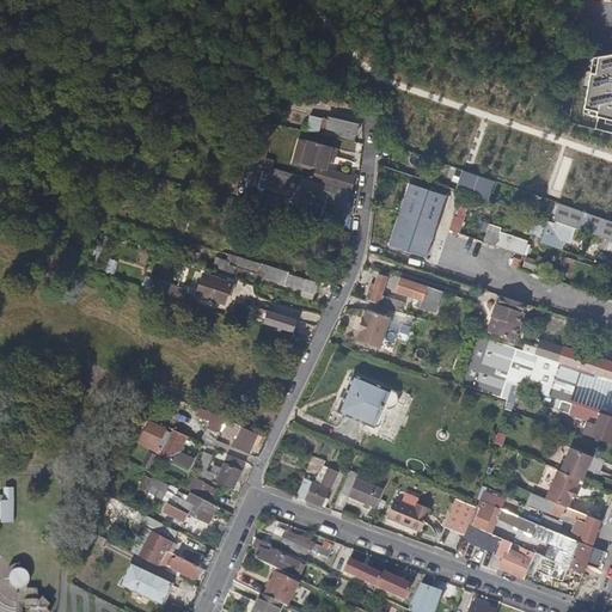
[(611,61),(598,65),(587,117),(611,123),(611,61)]
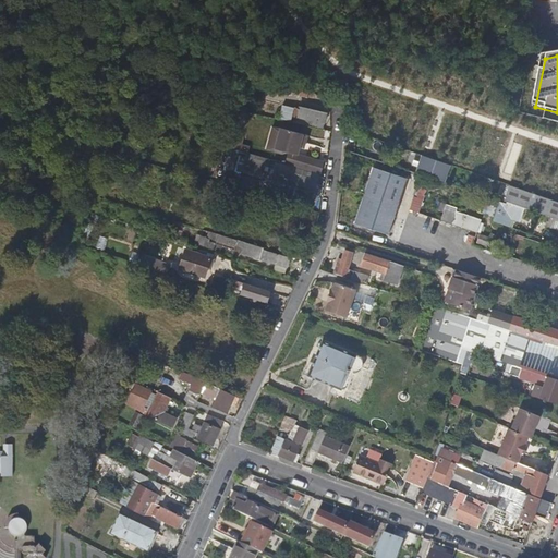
[(279,107),(277,120),(287,122),(289,109),(279,107)]
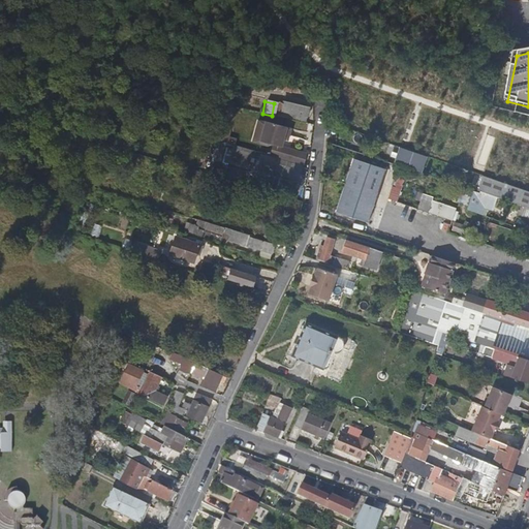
[(278,112),(304,118),(306,109),(280,103),(278,112)]
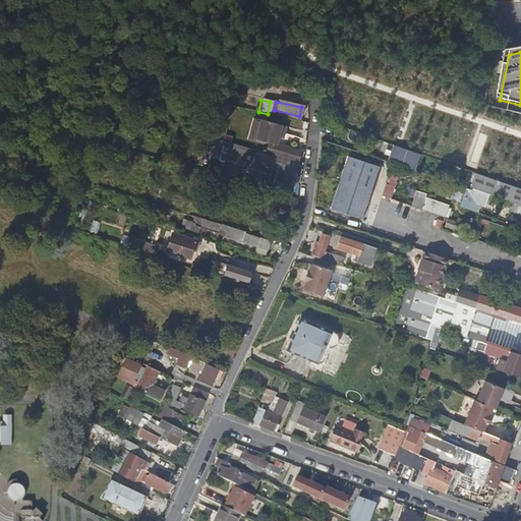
[(273,115),(297,121),(299,116),(274,110),(273,115)]
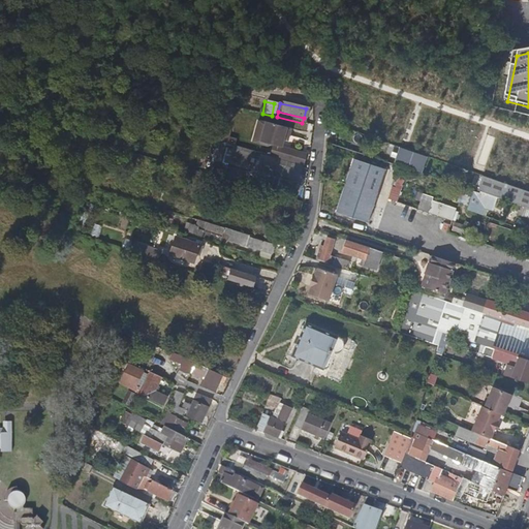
[(258,141),(263,123),(255,121),(250,142),(253,144),(257,146),(258,142),(258,141)]
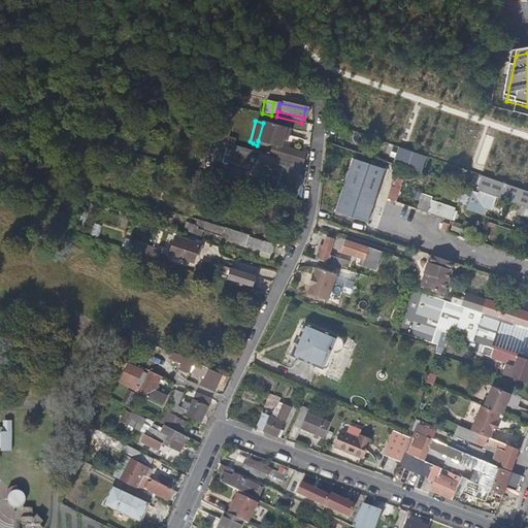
[(273,158),(301,165),(304,155),(278,149),(284,129),(263,123),(258,140),(258,141),(266,143),(275,147),(273,158)]
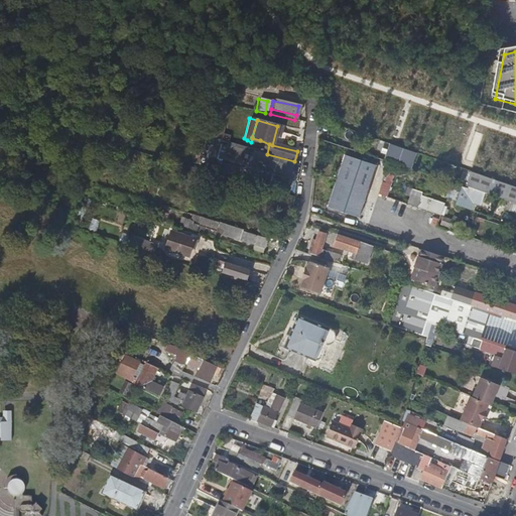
[(408,169),(414,153),(413,152),(390,145),(389,144),(383,161),(389,163),(408,169)]
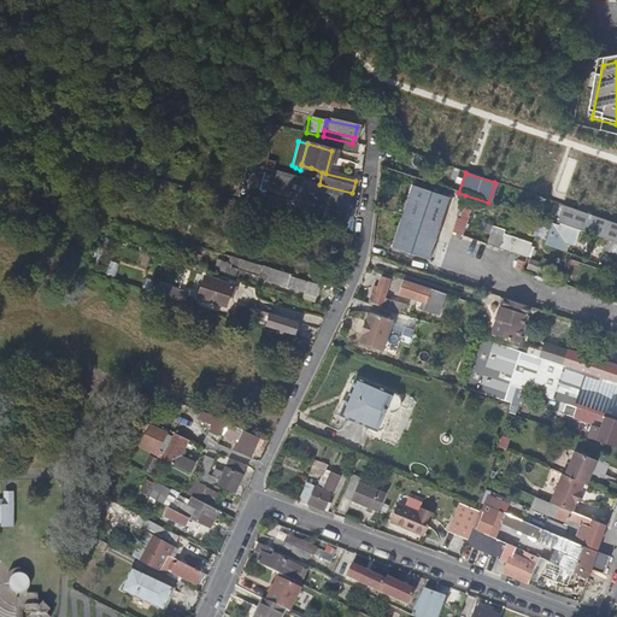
[(351,197),(307,184),(304,195),(347,209),(351,197)]
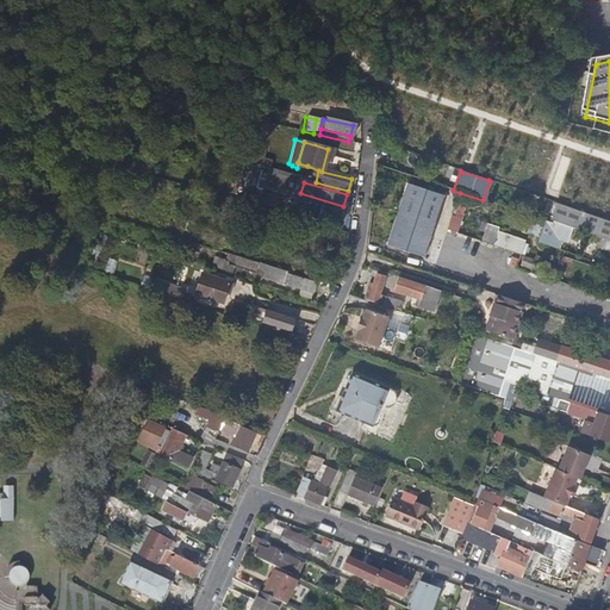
[(404,185),(391,226),(428,238),(442,197),(404,185)]
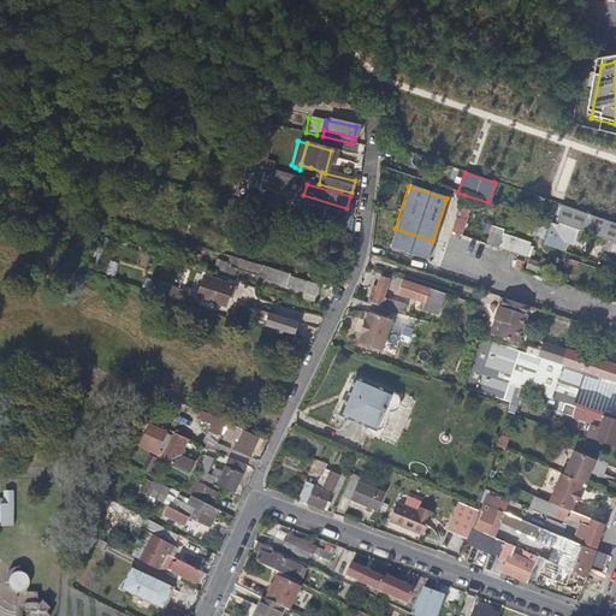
[(615,243),(615,223),(562,206),(556,224),(563,226),(574,230),(615,243)]
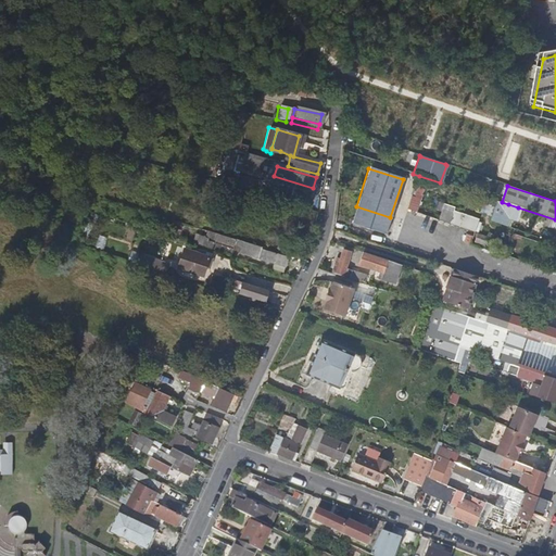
[(406,209),(415,212),(419,200),(411,197),(406,209)]
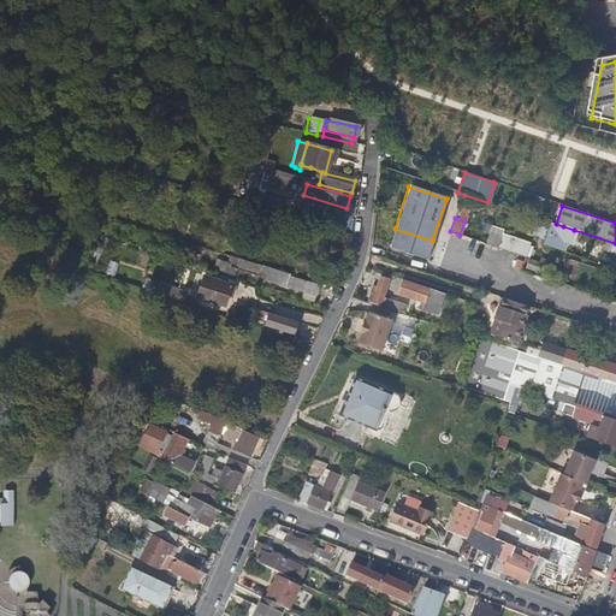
[(531,236),(543,240),(548,221),(539,219),(535,218),(531,236)]
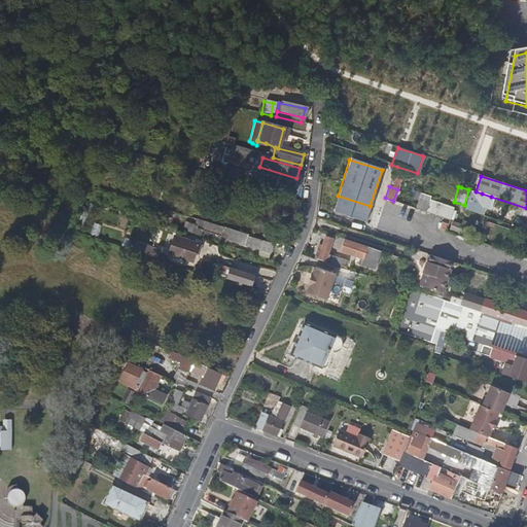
[(488,207),(491,197),(482,194),(480,196),(470,192),(464,210),(473,212),(478,203),(488,207)]
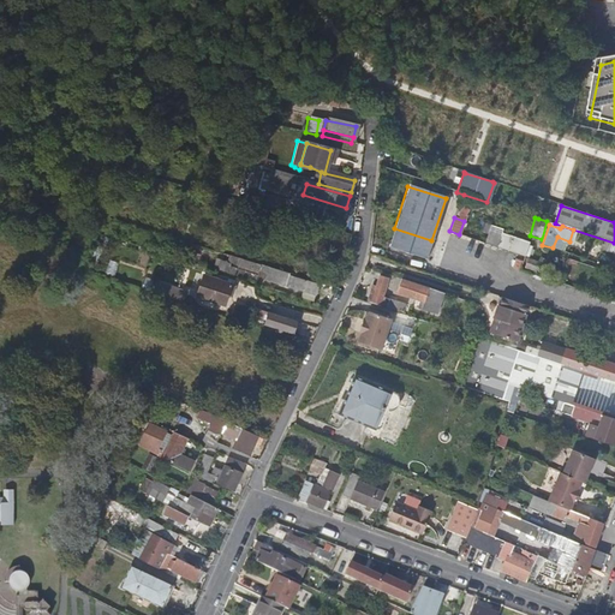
[(484,243),(524,257),(526,246),(499,237),(501,231),(489,227),(484,243)]
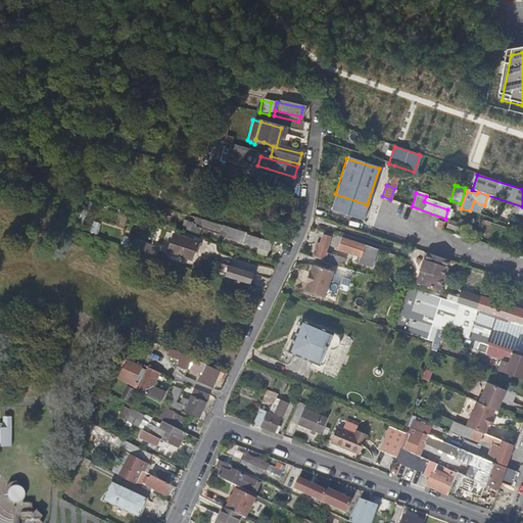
[(367,204),(335,194),(330,211),(362,222),(367,204)]
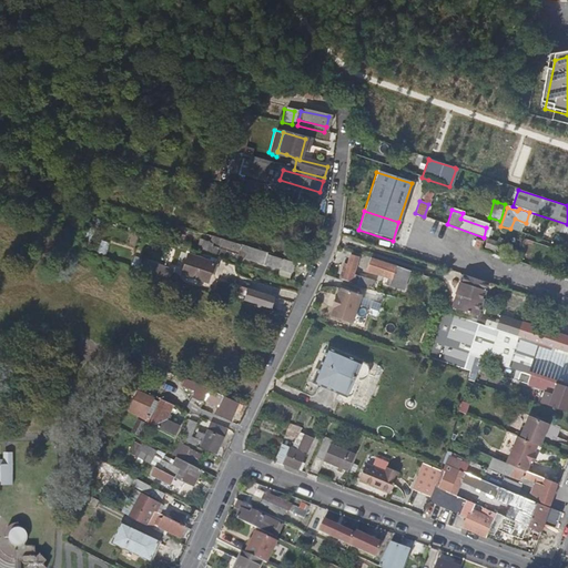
[(269,254),(267,252),(241,243),(241,244),(222,239),(221,244),(245,253),(244,257),(291,273),(294,263),(269,254)]
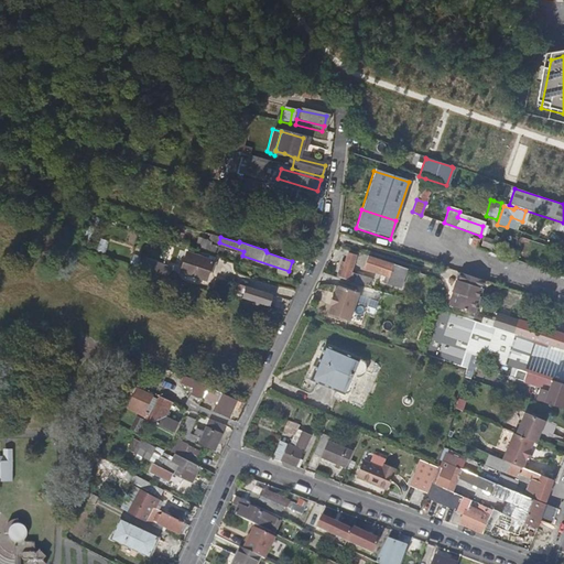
[(508,255),(510,246),(484,237),(480,245),(508,255)]
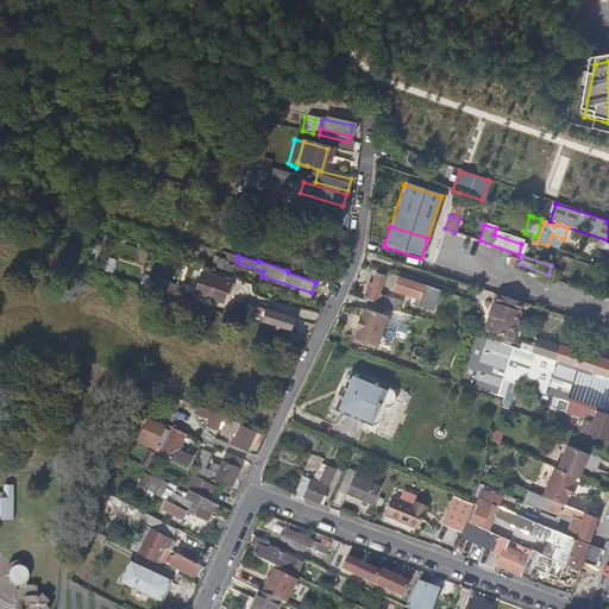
[(232,272),(253,280),(255,274),(233,267),(232,272)]
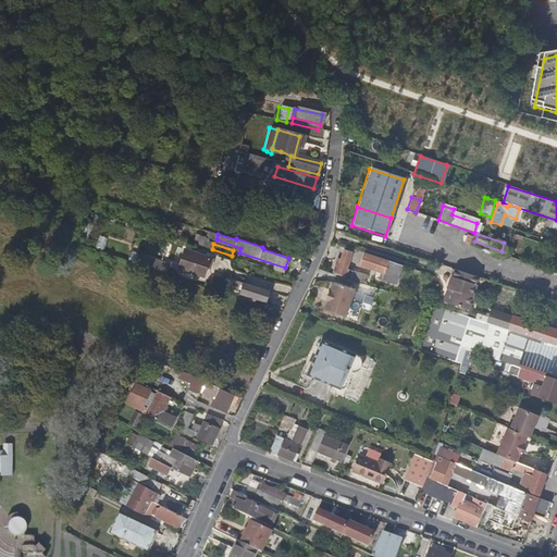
[(215,259),(185,248),(177,270),(205,280),(209,267),(212,268),(215,259)]
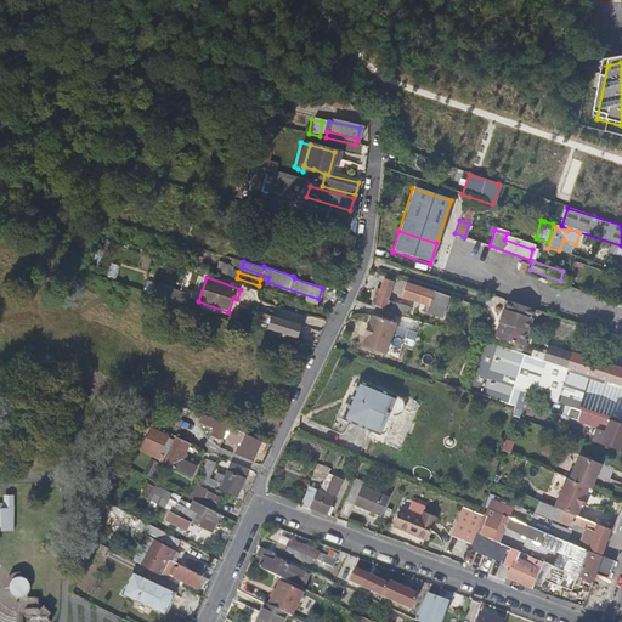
[(374,305),(384,307),(386,301),(388,299),(393,282),(384,278),(380,289),(378,294),(374,305)]
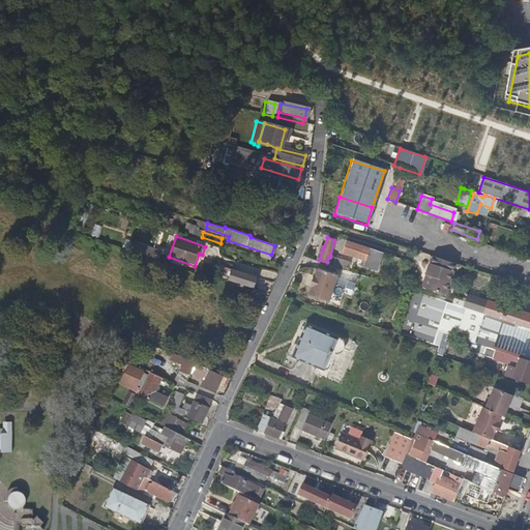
[(369,253),(345,244),(342,253),(366,261),(369,253)]
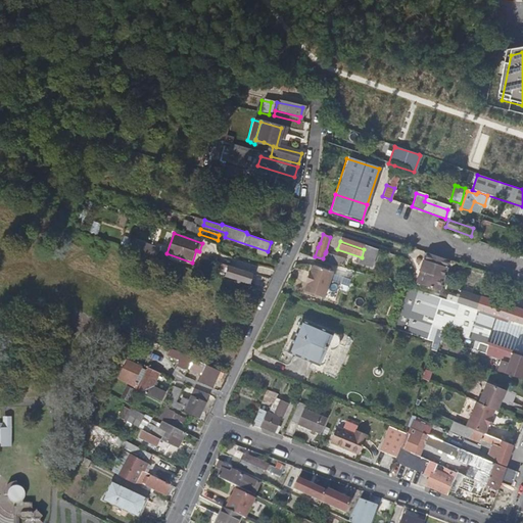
[(137,250),(154,256),(156,249),(150,247),(140,243),(137,250)]
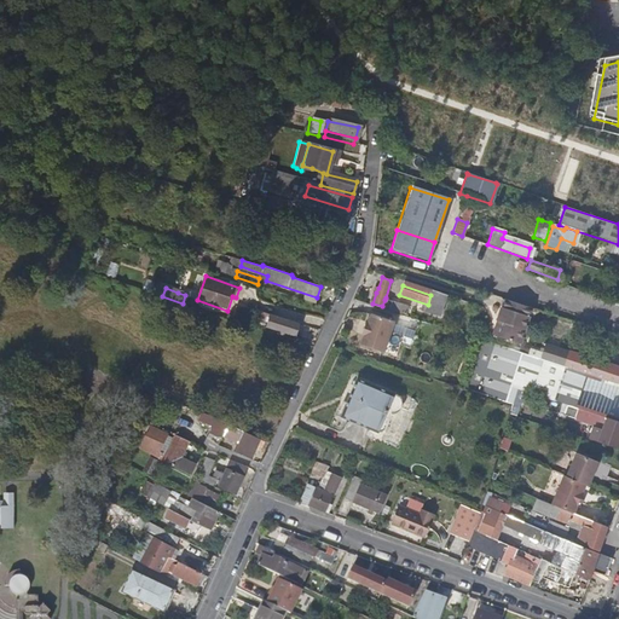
[(391,302),(388,310),(406,316),(410,305),(386,298),(385,300),(391,302)]
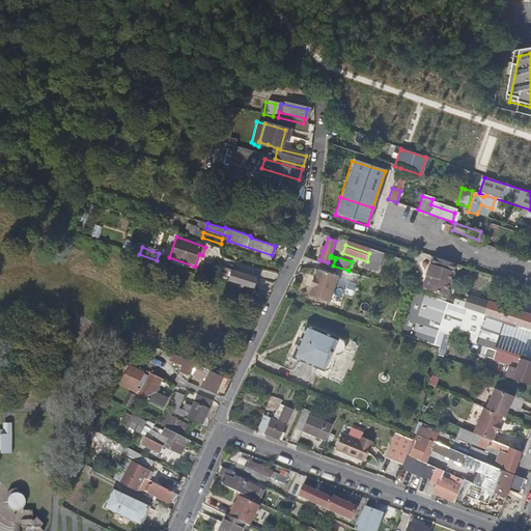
[(435,257),(431,256),(428,263),(452,272),(455,264),(435,257)]
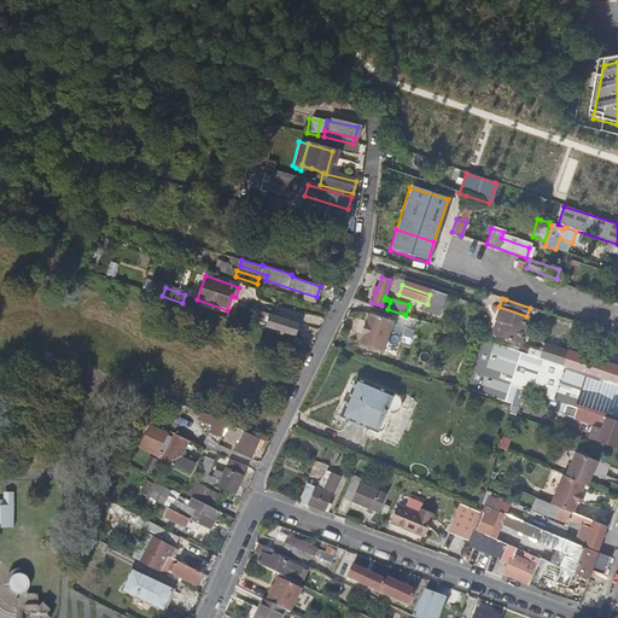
[(244,307),(243,310),(256,315),(255,318),(267,322),(266,326),(278,330),(278,332),(289,337),(290,333),(293,334),(298,324),(244,307)]
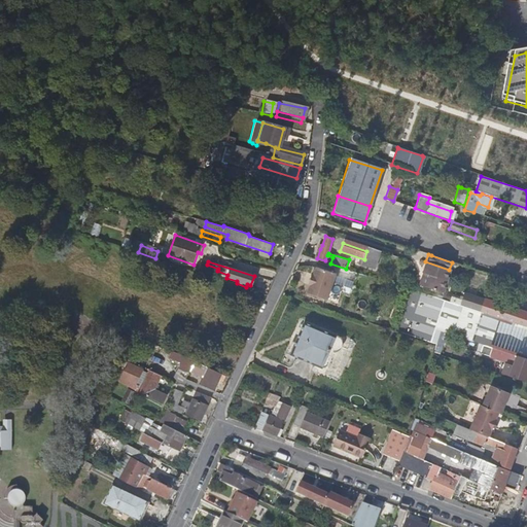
[(425,261),(424,266),(426,267),(448,274),(449,270),(425,261)]
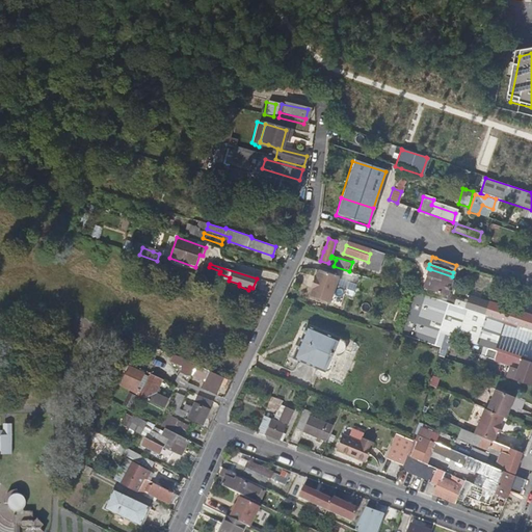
[(430,269),(428,268),(426,276),(430,277),(426,289),(446,296),(452,276),(430,269)]
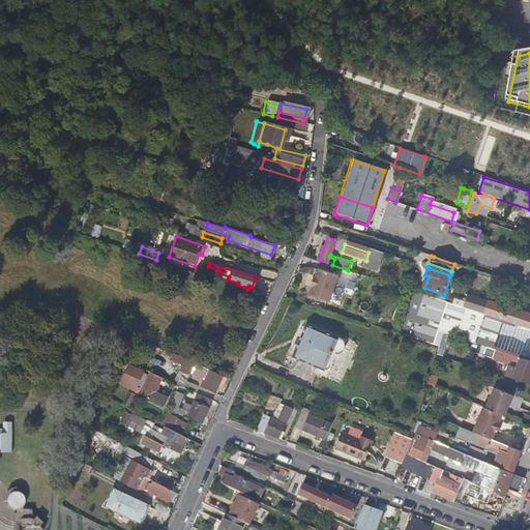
[(310,295),(329,301),(334,285),(337,275),(317,269),(315,276),(314,276),(311,287),(312,288),(310,295)]
